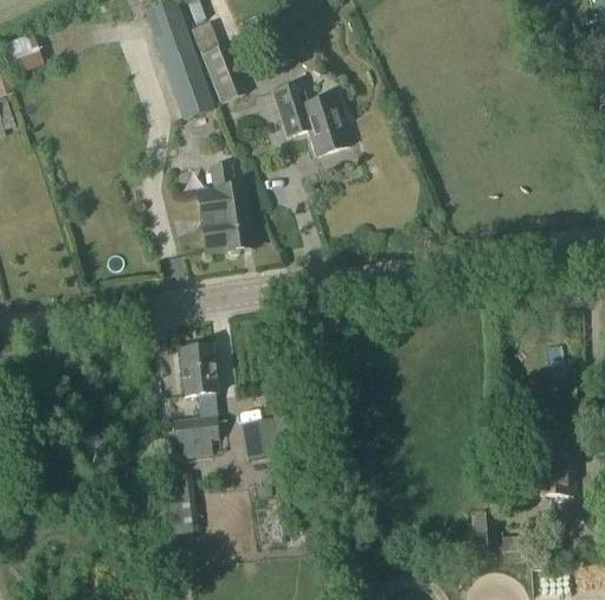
[(208,21),(191,28),(220,102),(244,92),(225,45),(219,47),(208,21)]
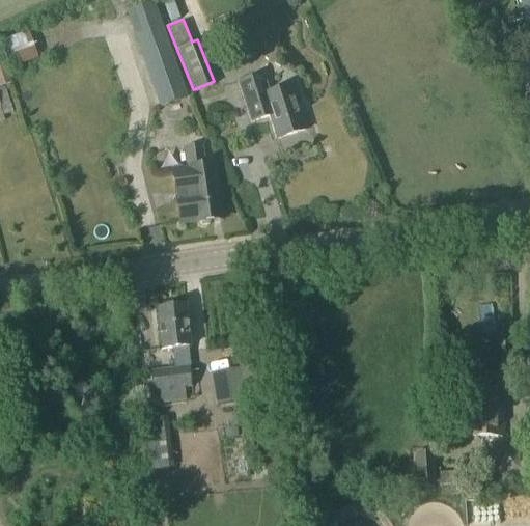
[(169,47),(146,55),(162,103),(186,94),(169,47)]
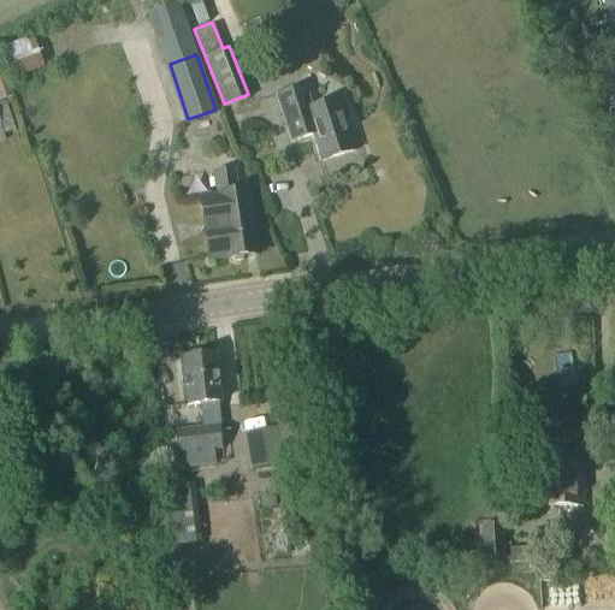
[(10,76),(0,77),(0,96),(15,93),(10,76)]
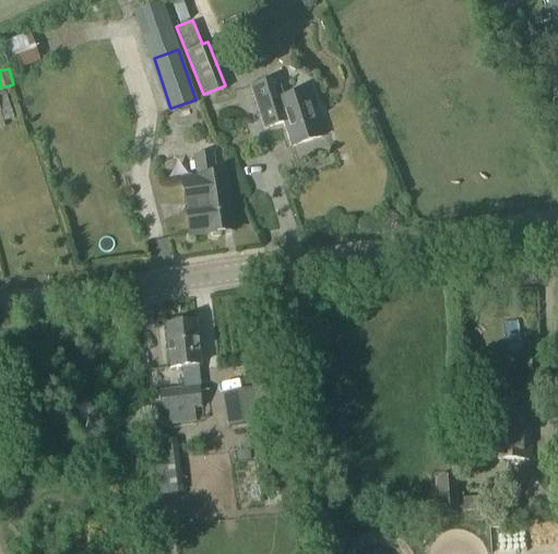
[(277,77),(250,84),(263,126),(283,120),(291,143),(322,133),(308,87),(283,95),(277,77)]
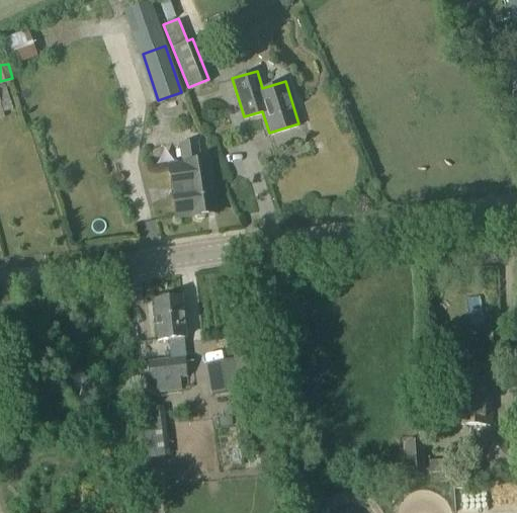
[(178,141),(180,161),(170,162),(176,216),(216,211),(210,158),(200,159),(198,139),(178,141)]
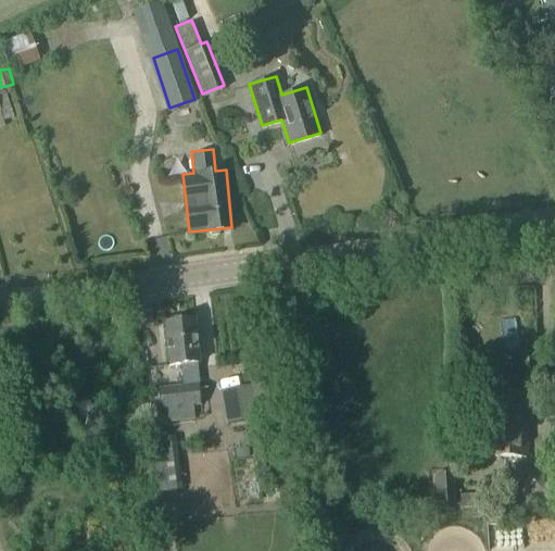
[(194,317),(164,321),(169,363),(179,362),(181,362),(181,370),(184,383),(198,380),(199,380),(198,367),(199,367),(198,360),(199,360),(194,317)]
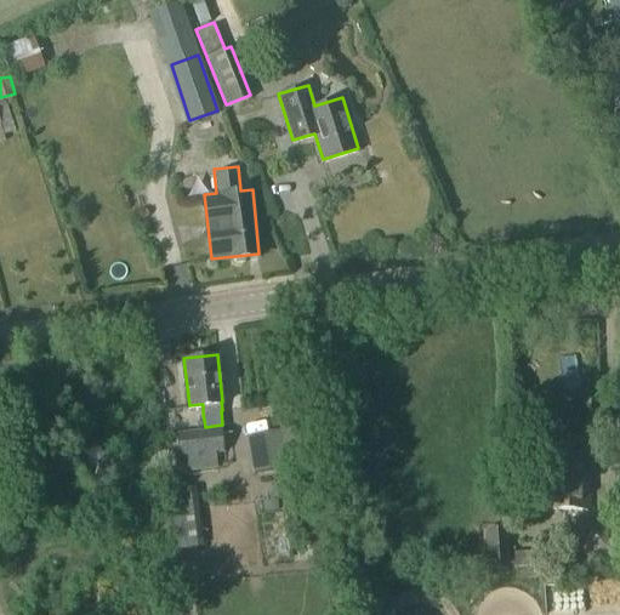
[(295,416),(279,419),(283,444),(307,439),(306,436),(302,415),(295,416)]
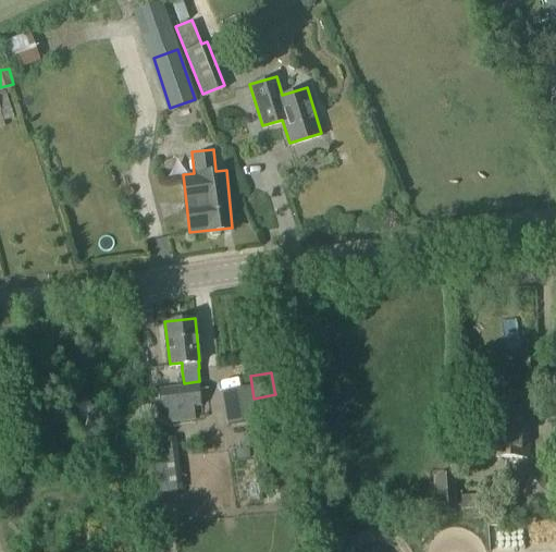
[(184,383),(157,385),(160,407),(168,406),(170,419),(195,417),(194,404),(200,403),(198,381),(184,383)]
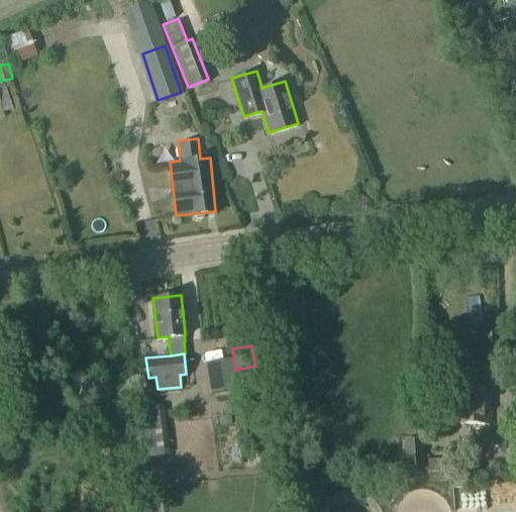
[(237,387),(232,356),(206,362),(211,391),(237,387)]
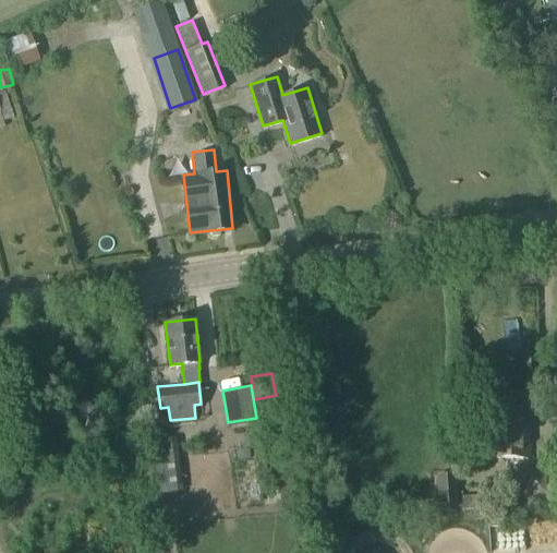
[(489,442),(498,442),(497,454),(520,454),(521,442),(529,442),(529,393),(489,393),(489,442)]
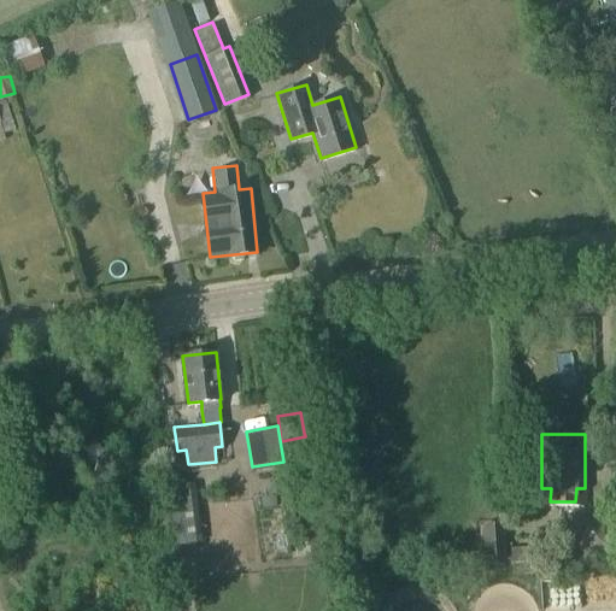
[(518,488),(518,476),(505,476),(505,488),(518,488)]
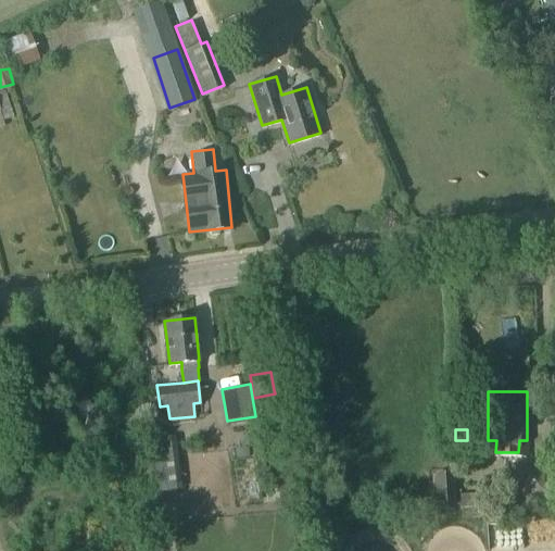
[(456,502),(455,471),(433,471),(434,504),(456,502)]
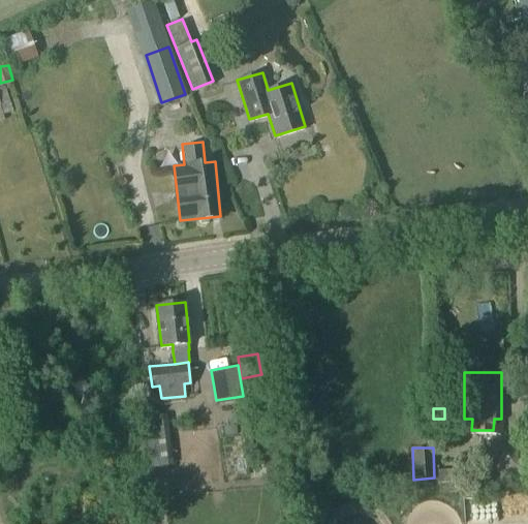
[(496,467),(496,464),(477,465),(478,471),(469,472),(469,466),(438,468),(439,481),(501,476),(501,467),(496,467)]
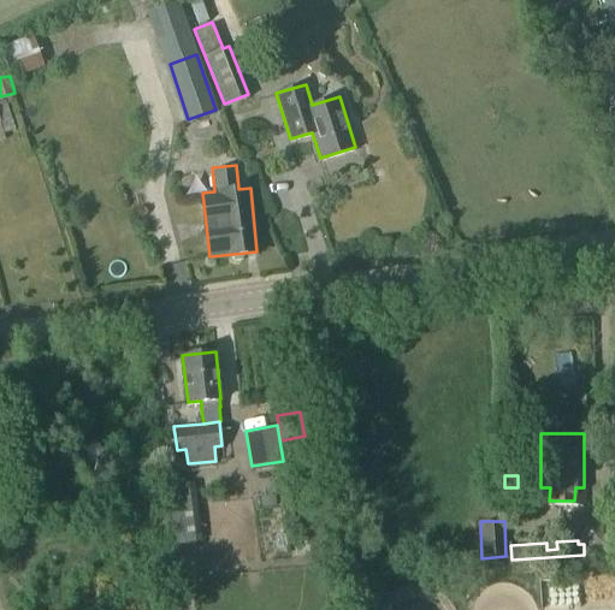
[(569,578),(542,579),(542,606),(571,605),(569,578)]
